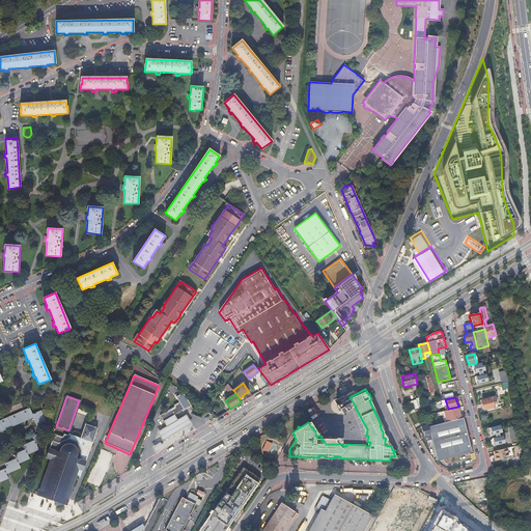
[(494,409),(497,408),(494,397),(481,400),(481,404),(482,407),(483,411),(493,408),(494,409)]
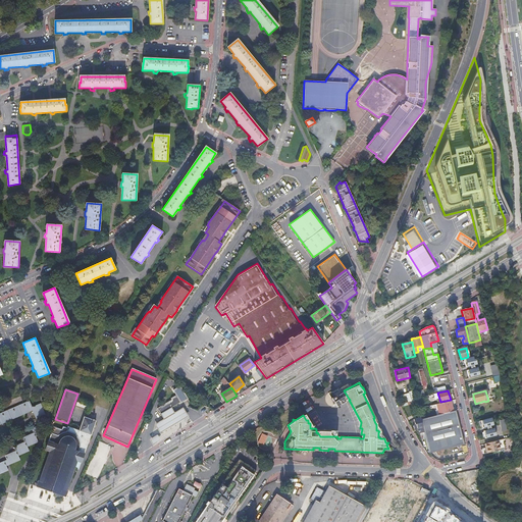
[(80,395),(77,394),(67,423),(69,423),(80,395)]
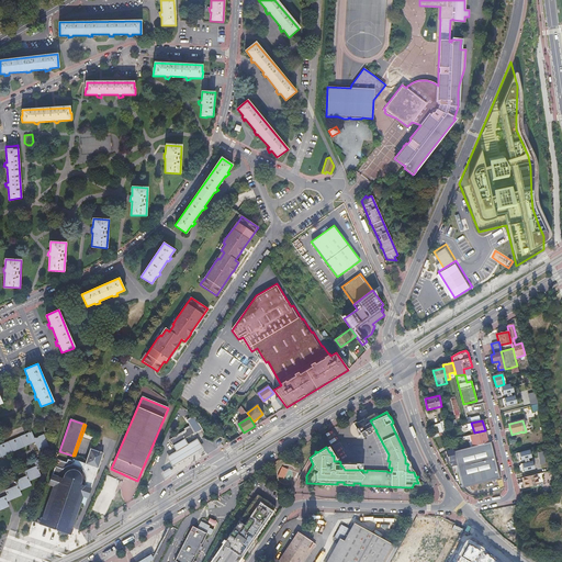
[(371,431),(367,424),(357,429),(361,437),(366,435),(371,431)]
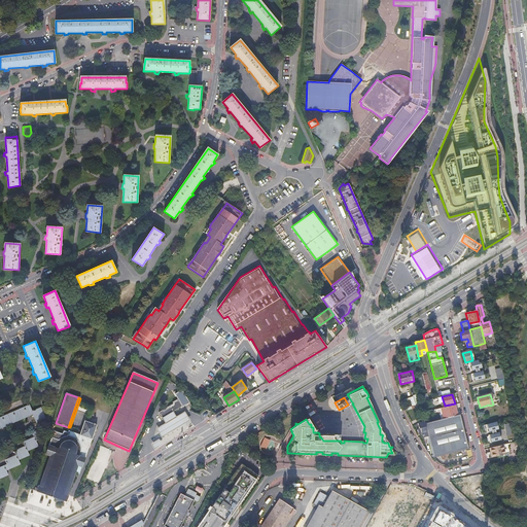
[(381,426),(367,397),(366,397),(378,421),(378,422),(377,422),(379,427),(380,428),(380,429),(380,434),(381,434),(382,434),(382,435),(383,435),(382,436),(382,442),(383,442),(384,443),(388,443),(386,441),(385,438),(385,437),(385,436),(384,434),(383,432),(382,430),(381,429),(381,427),(381,426)]
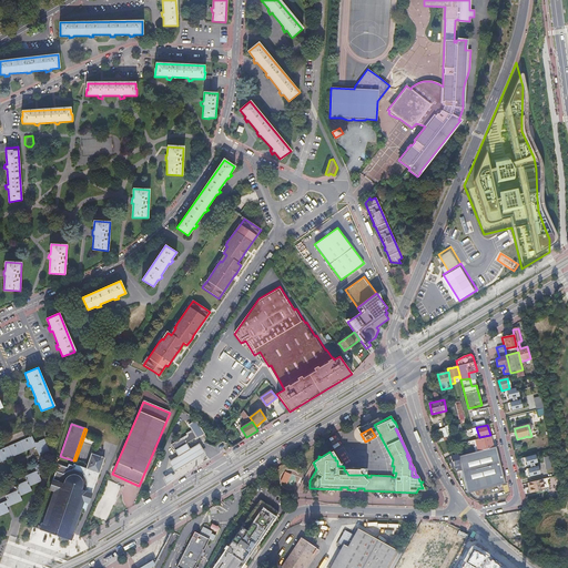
[(163,479),(165,485),(174,479),(171,474),(205,454),(191,429),(185,433),(186,436),(171,444),(178,456),(168,462),(172,469),(168,473),(170,475),(163,479)]
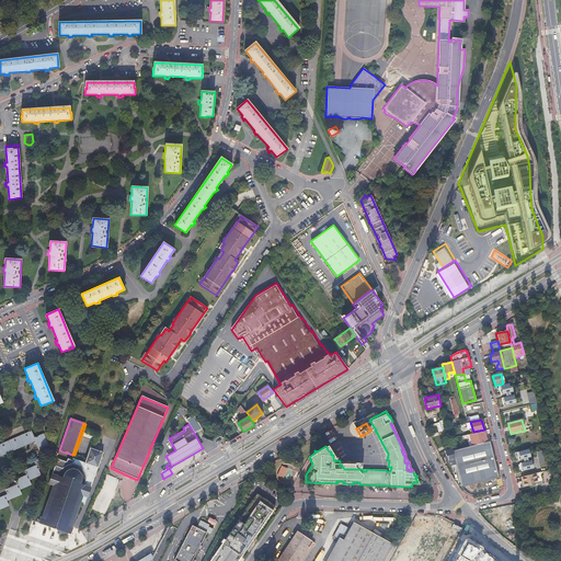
[(472,446),(488,442),(484,431),(470,434),(472,446)]
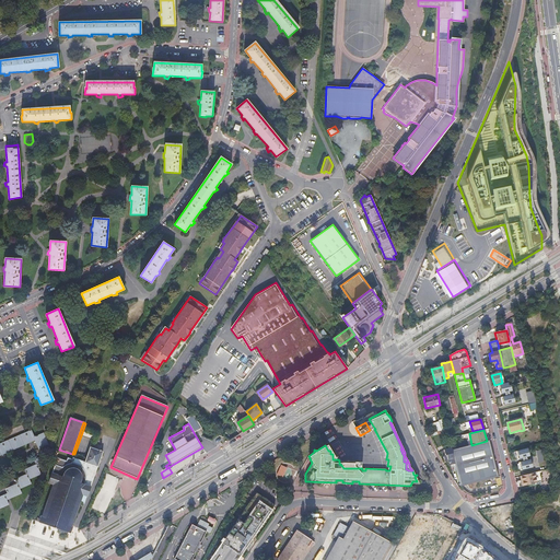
[(0,455),(4,454),(4,452),(6,451),(8,452),(15,448),(15,446),(19,445),(20,446),(27,443),(27,441),(30,440),(31,442),(35,440),(35,442),(37,441),(38,443),(36,445),(38,450),(48,445),(43,433),(34,438),(31,431),(0,443),(0,455)]
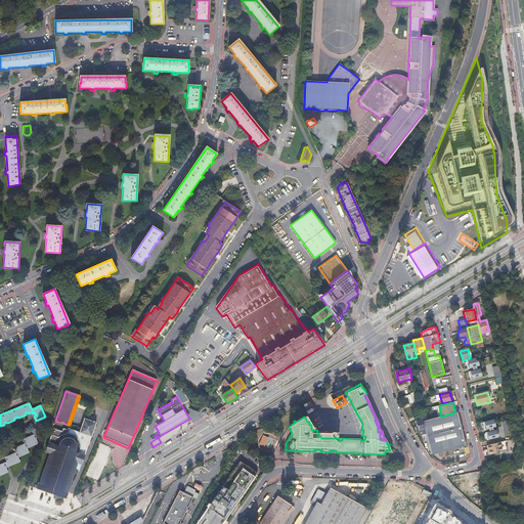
[(425,433),(461,424),(457,412),(455,412),(441,417),(439,417),(423,421),(425,430),(425,433)]
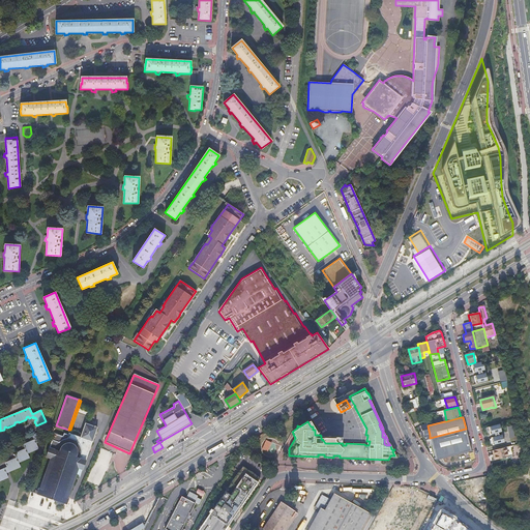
[(39,488),(36,495),(66,504),(68,498),(67,498),(78,468),(83,470),(97,428),(96,428),(96,425),(94,425),(93,427),(85,423),(81,438),(68,434),(68,435),(63,434),(62,436),(54,434),(46,457),(50,459),(39,488)]
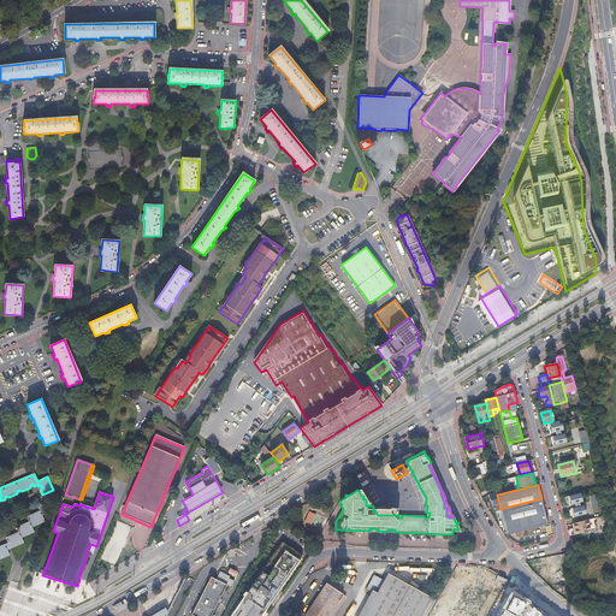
[(503,520),(544,509),(542,498),(499,509),(502,517),(503,520)]
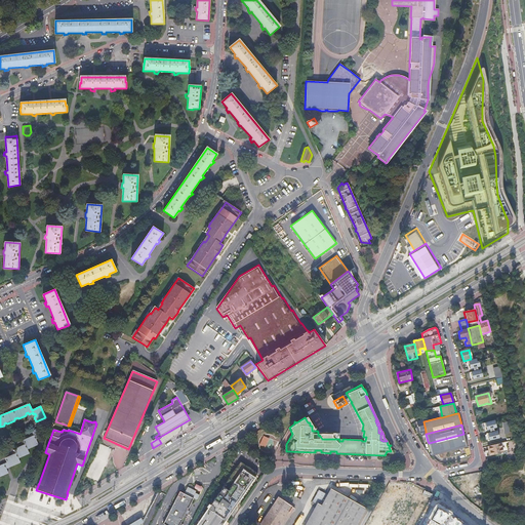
[(6,463),(8,468),(19,462),(17,458),(29,453),(27,449),(38,445),(35,439),(40,437),(37,430),(32,432),(34,436),(30,438),(30,439),(28,440),(27,439),(23,441),(25,445),(21,446),(21,448),(18,448),(17,448),(13,449),(15,454),(12,455),(12,457),(9,458),(8,457),(4,458),(6,463)]
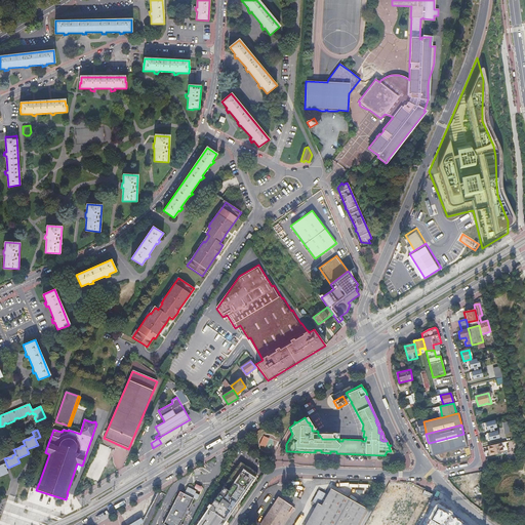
[(468,447),(463,434),(429,443),(432,455),(468,447)]
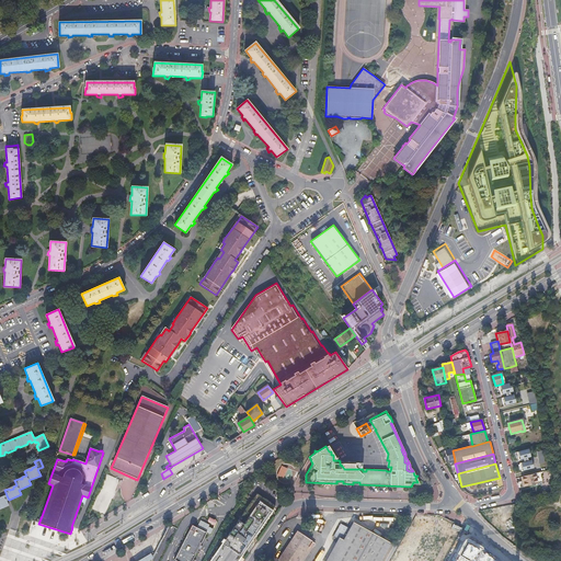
[(107,474),(92,510),(104,515),(119,480),(107,474)]
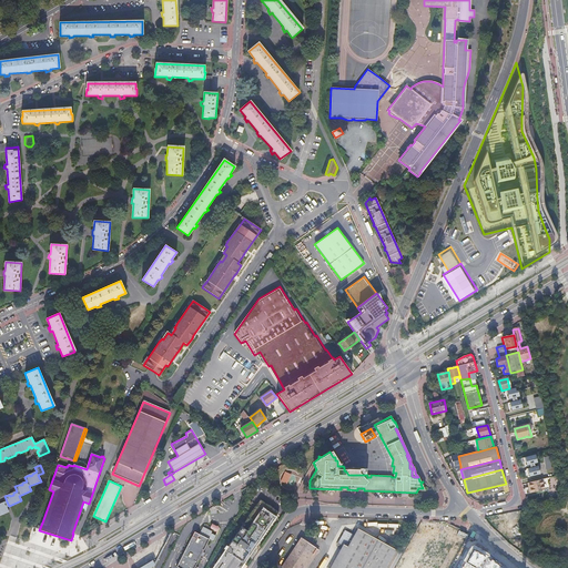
[(544,490),(541,480),(527,484),(529,494),(544,490)]
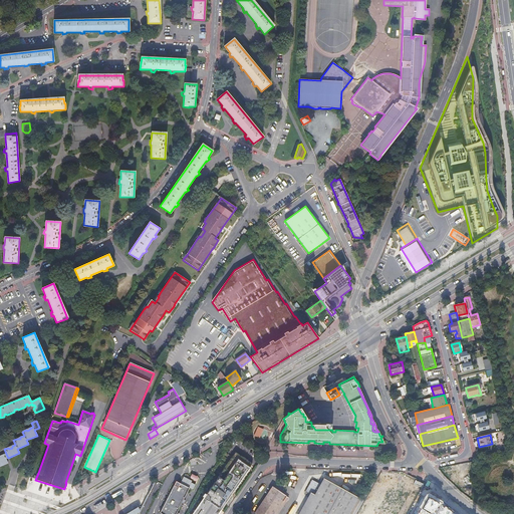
[(204,498),(221,510),(252,464),(244,459),(235,453),(206,495),(204,494),(202,497),(204,498)]
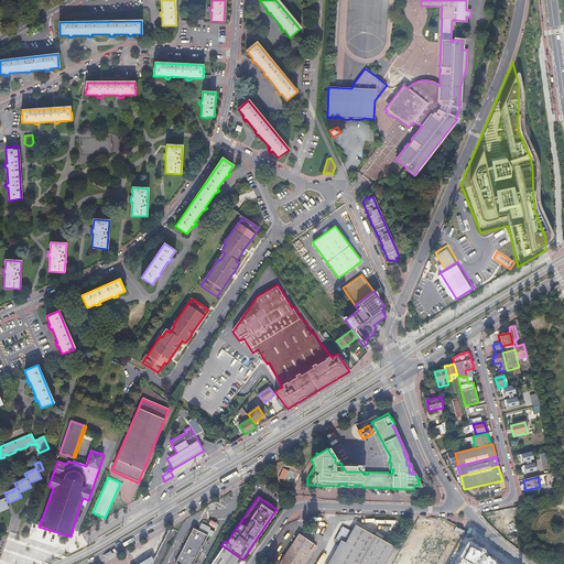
[(206,524),(214,529),(217,523),(209,519),(206,524)]
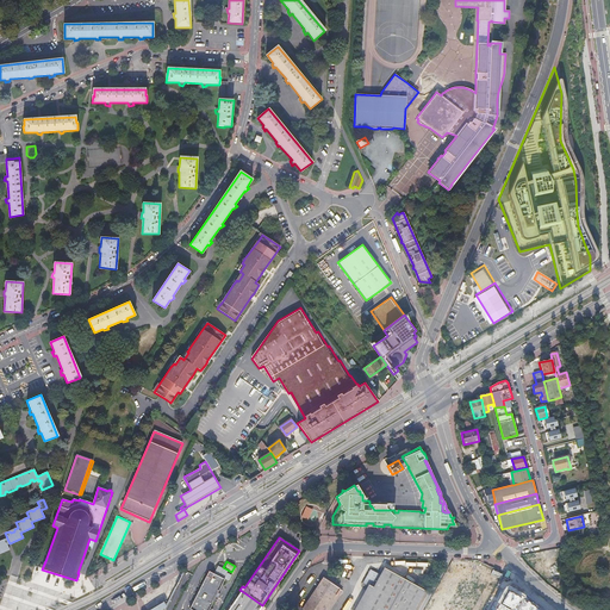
[(217,566),(213,573),(224,579),(228,582),(231,576),(226,572),(226,571),(217,566)]
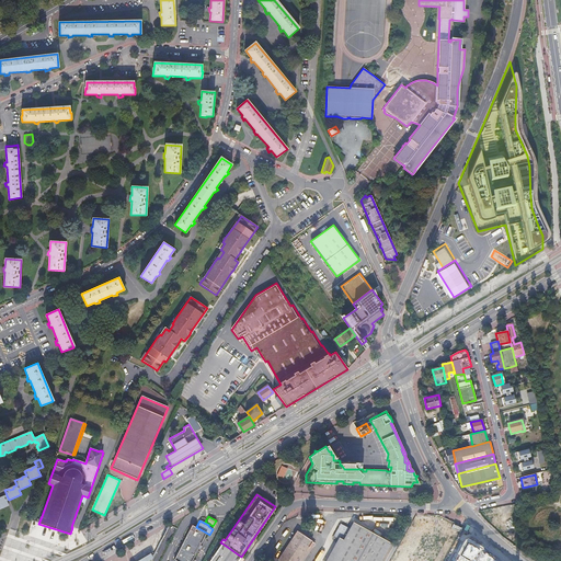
[(319,521),(316,527),(321,530),(324,524),(319,521)]
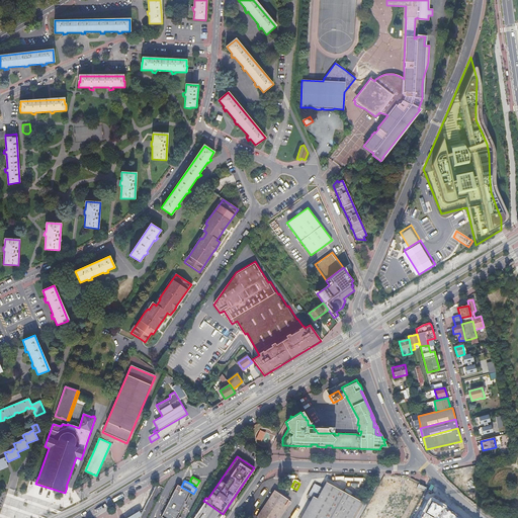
[(352,517),(362,502),(326,482),(305,517),(352,517)]
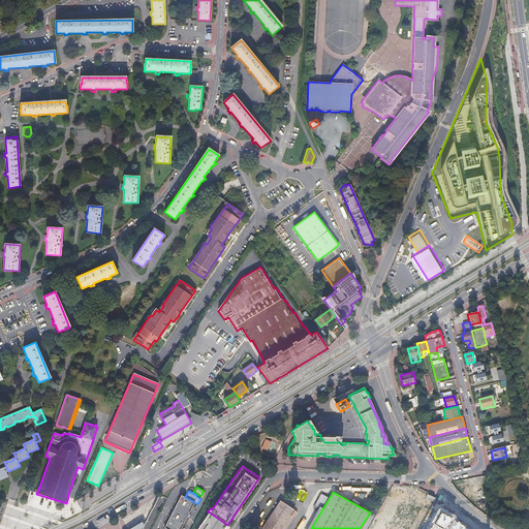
[(314,505),(322,509),(329,498),(320,493),(314,505)]
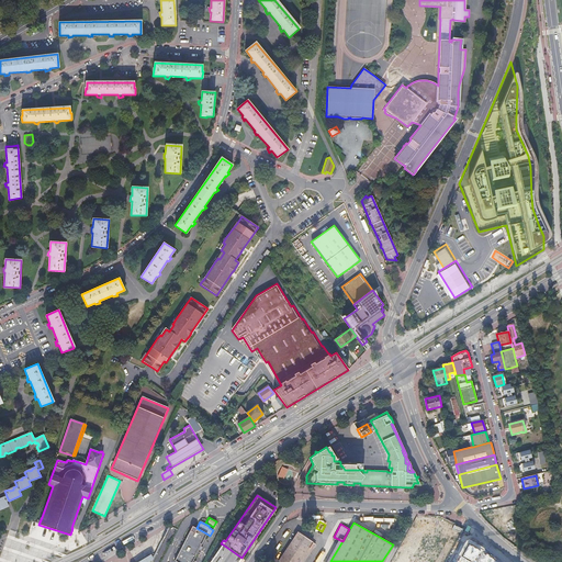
[(200,547),(206,534),(197,528),(191,526),(173,561),(176,561),(193,561),(194,561),(192,560),(197,553),(198,554),(200,551),(202,547),(200,547)]
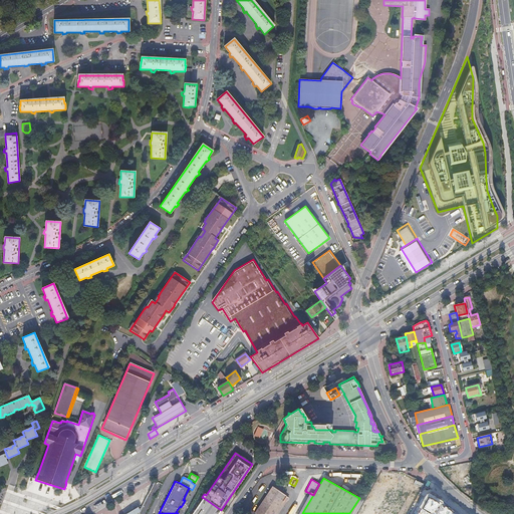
[(254,513),(256,513),(273,513),(285,495),(272,486),(254,513)]
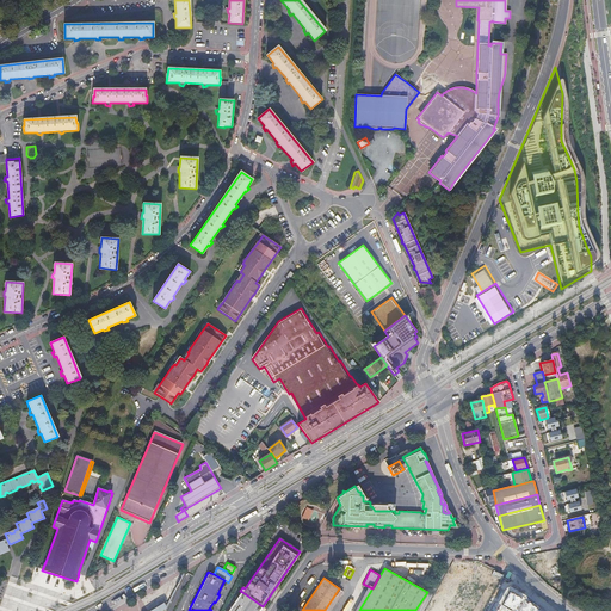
[(538,610),(539,610),(529,600),(528,596),(511,586),(507,587),(499,603),(500,604),(495,610),(538,610)]
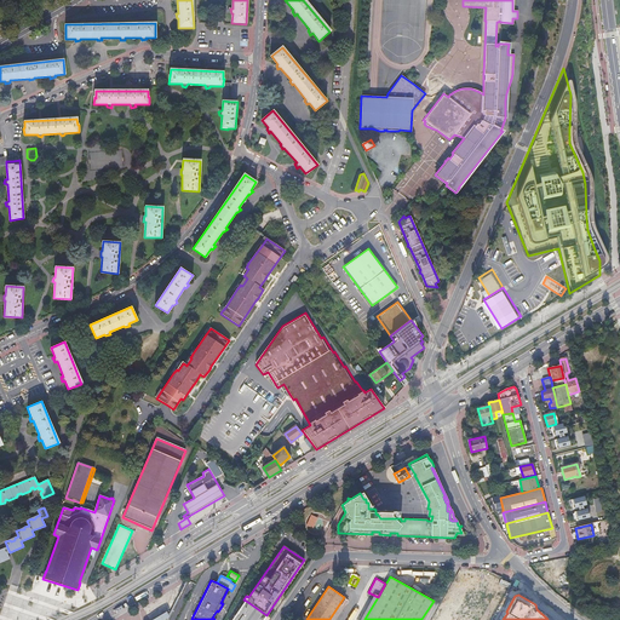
[(344,597),(329,619),(337,619),(350,601),(344,597)]
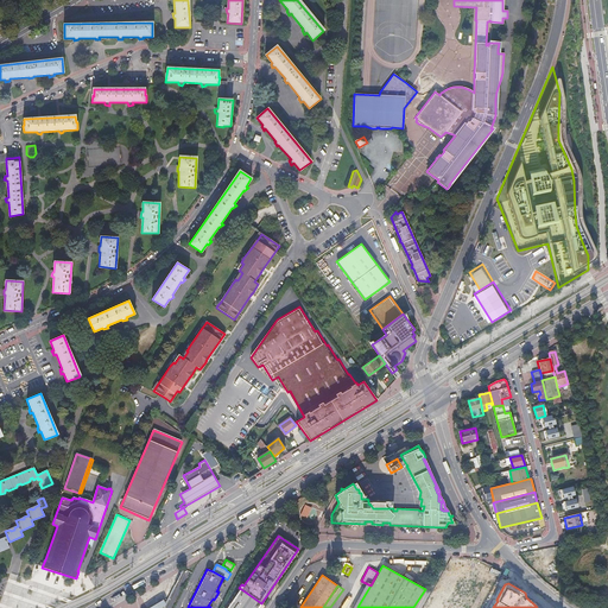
[(257,607),(261,603),(241,589),(228,607),(257,607)]
